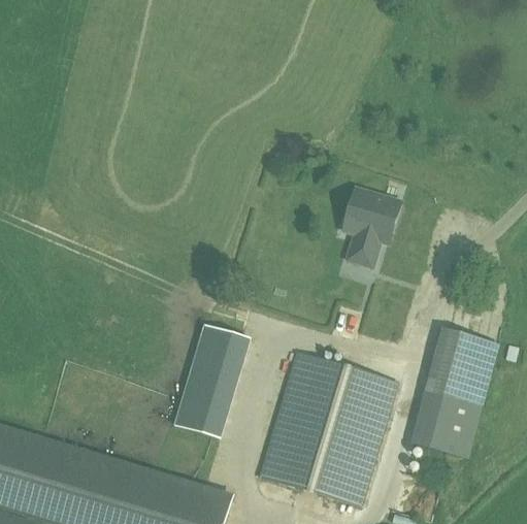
[(340,181),(332,210),(344,214),(333,255),(335,255),(336,251),(357,257),(356,260),(358,261),(368,220),(377,223),(385,193),(340,181)]
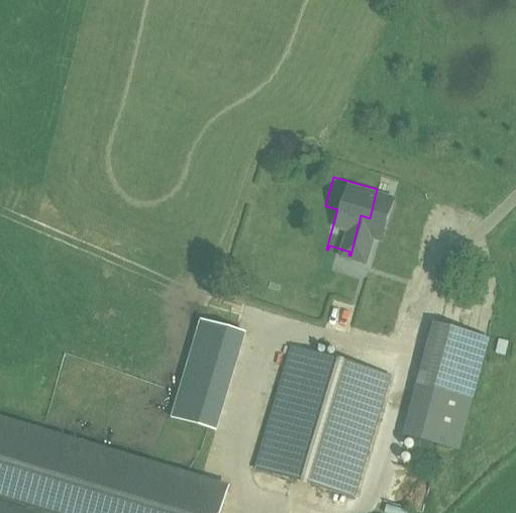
[(408,271),(418,230),(367,217),(363,234),(362,234),(355,258),(408,271)]
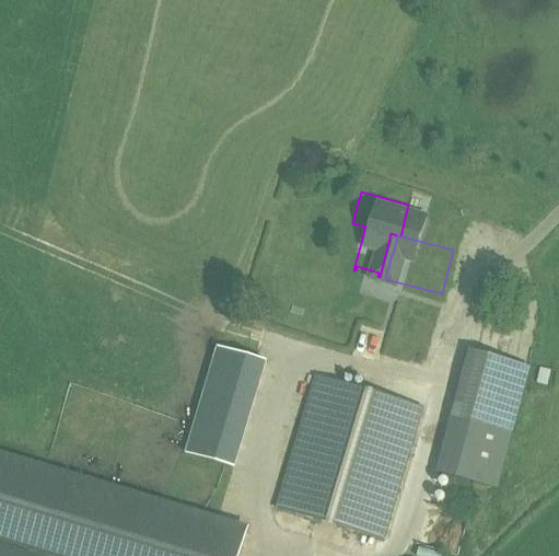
[(218,342),(186,450),(234,461),(264,356),(218,342)]
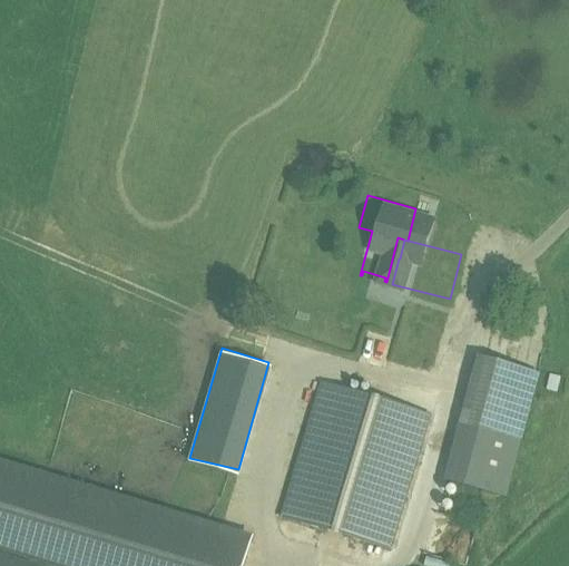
[(445,478),(499,491),(531,367),(479,352),(445,478)]
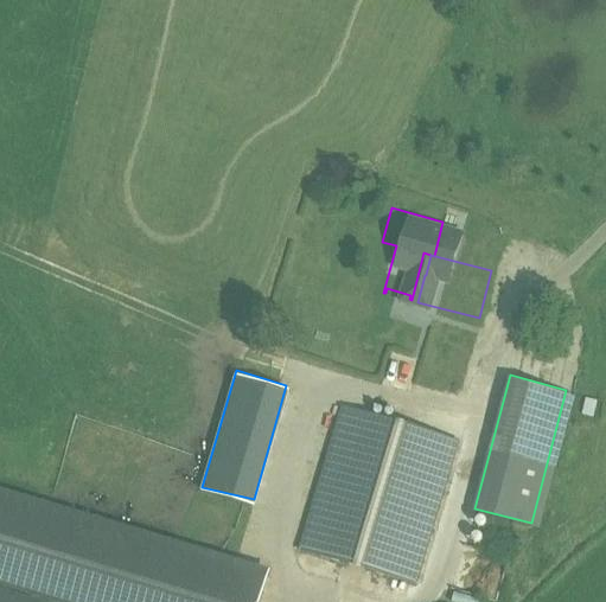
[(598,398),(586,395),(582,410),(593,414),(598,398)]
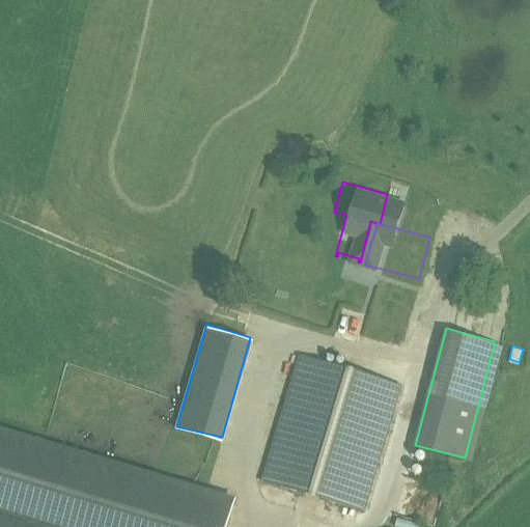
[(261,478),(365,509),(403,383),(299,352),(261,478)]
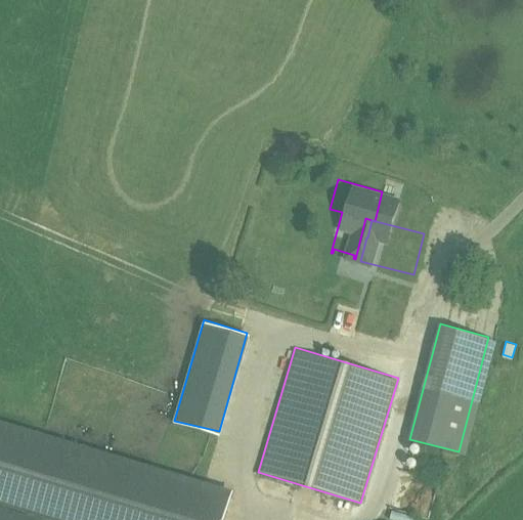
[(222,519),(231,493),(0,424),(0,519),(222,519)]
